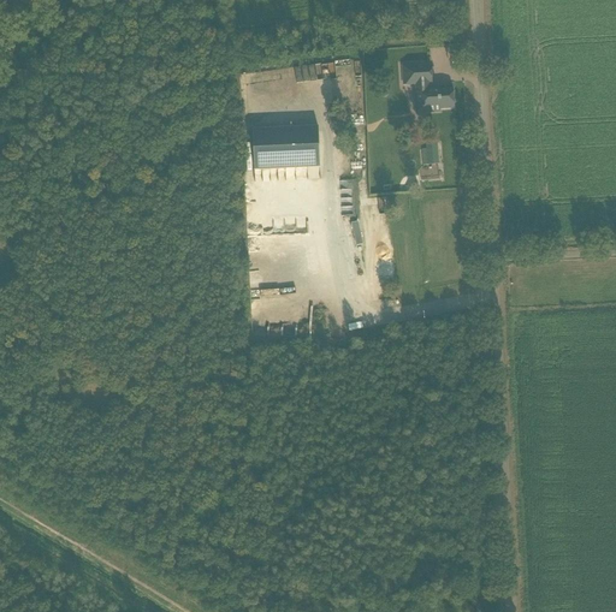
[(418,61),(402,63),(403,82),(415,82),(416,89),(416,90),(424,89),(425,110),(440,110),(440,107),(455,106),(454,87),(431,88),(430,81),(432,81),(431,64),(418,65),(418,61)]
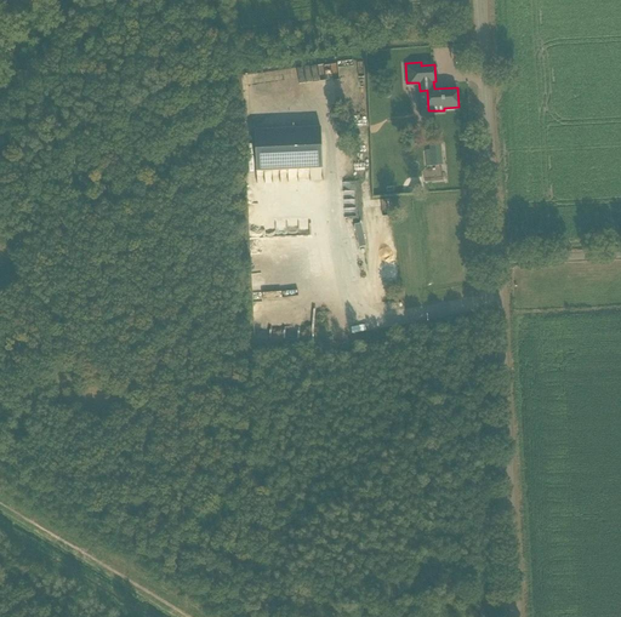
[(320,126),(255,129),(256,170),(322,167),(320,126)]
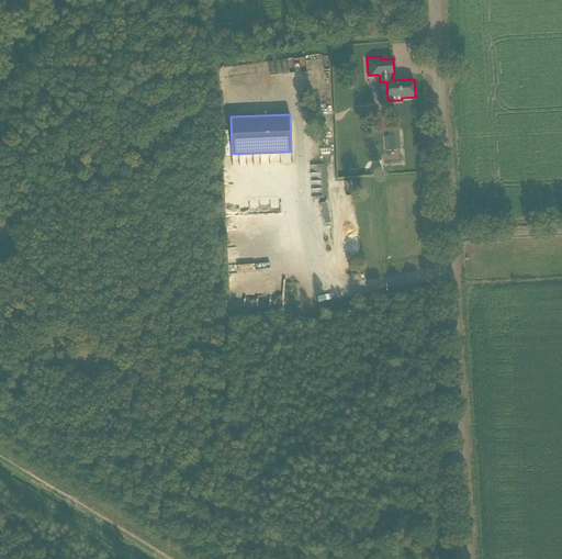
[(322,161),(310,161),(311,193),(323,192),(322,161)]
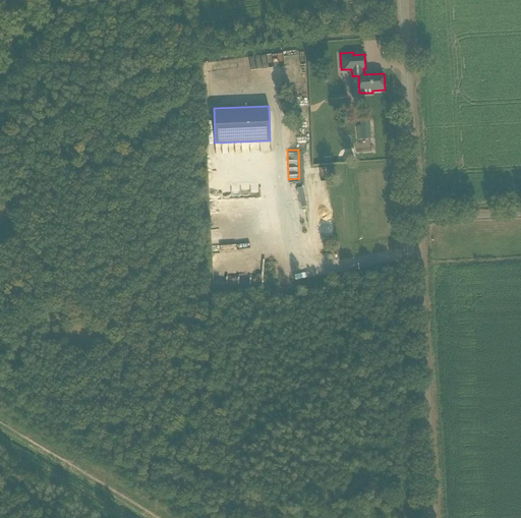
[(305,184),(298,185),(300,205),(308,204),(305,184)]
